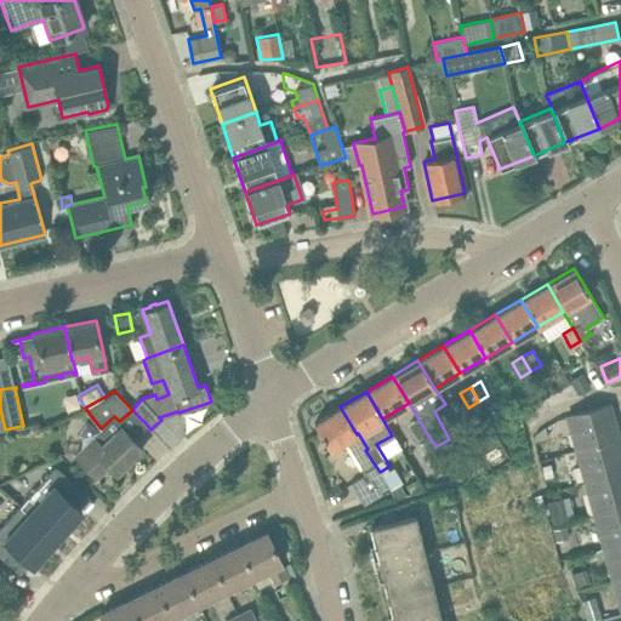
[(609,404),(596,408),(569,415),(579,448),(615,438),(611,426),(614,425),(609,404)]
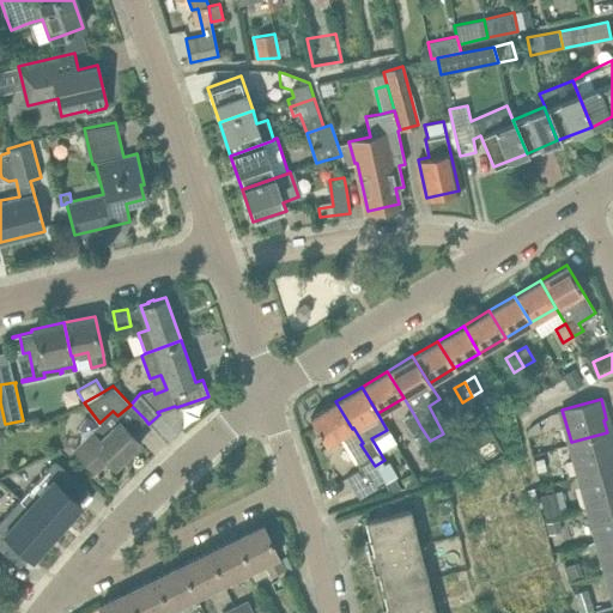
[(340,436),(360,467),(346,475),(359,498),(384,483),(375,466),(360,444),(363,443),(353,428),(352,429),(335,401),(310,417),(326,444),(340,436)]
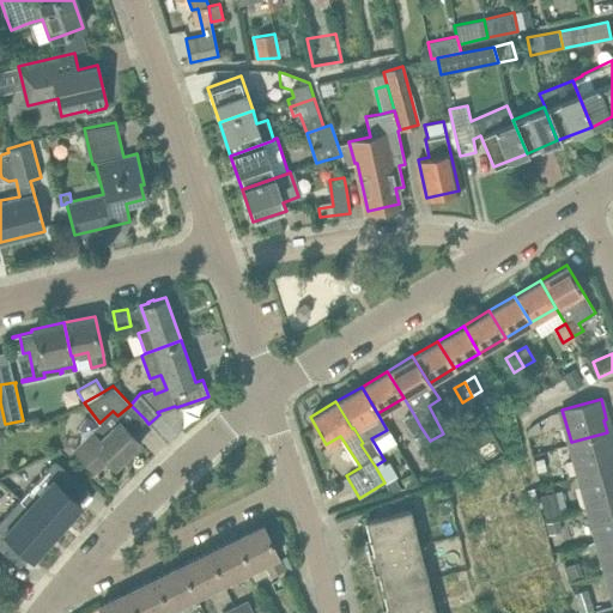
[(420,426),(413,413),(405,418),(412,431),(420,426)]
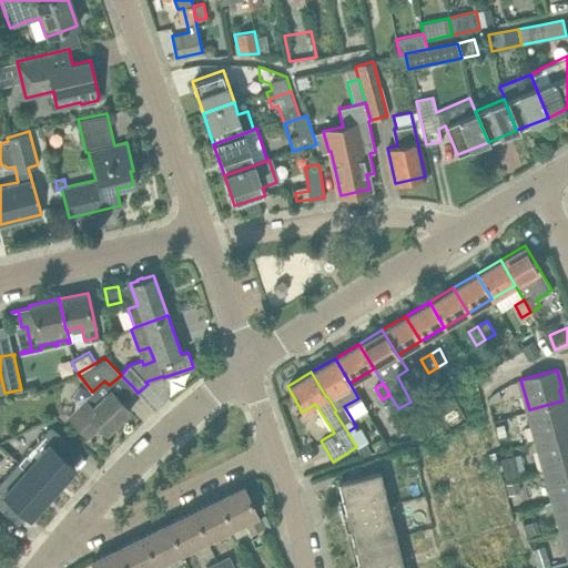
[(100,426),(107,433),(130,411),(111,389),(88,412),(81,404),(68,416),(88,437),(100,426)]
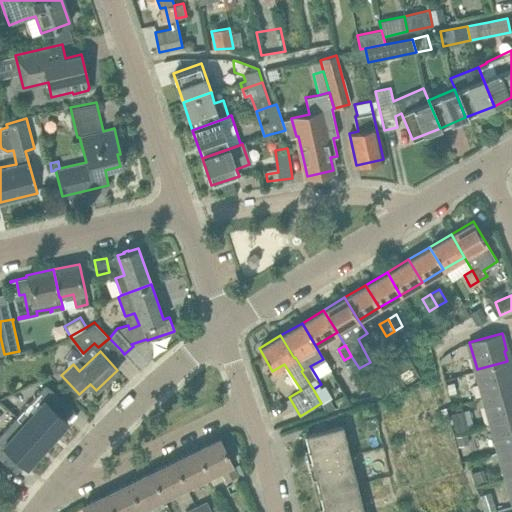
[(511,371),(510,372),(507,361),(477,369),(484,397),(511,388),(511,371)]
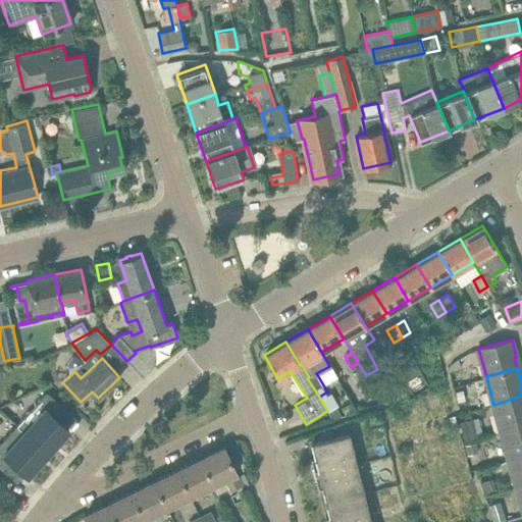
[(457,385),(465,383),(461,369),(453,372),(457,385)]
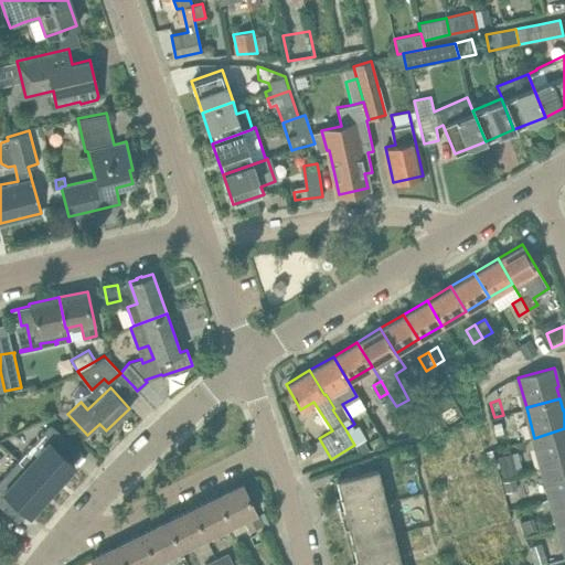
[(52,425),(19,459),(53,490),(57,486),(57,484),(75,465),(54,446),(64,436),(52,425)]
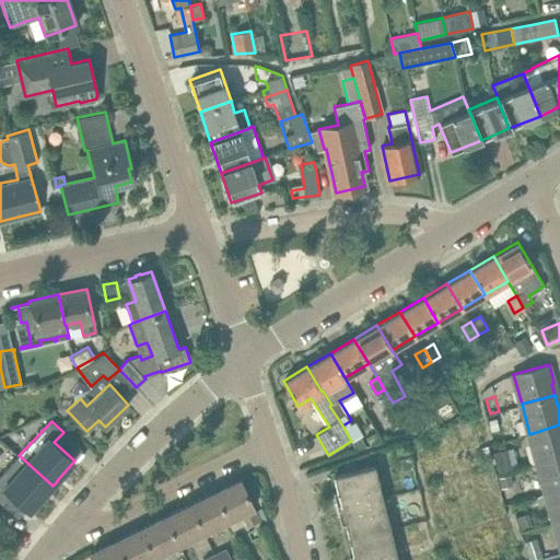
[(559,424),(529,434),(538,464),(559,457),(559,424)]
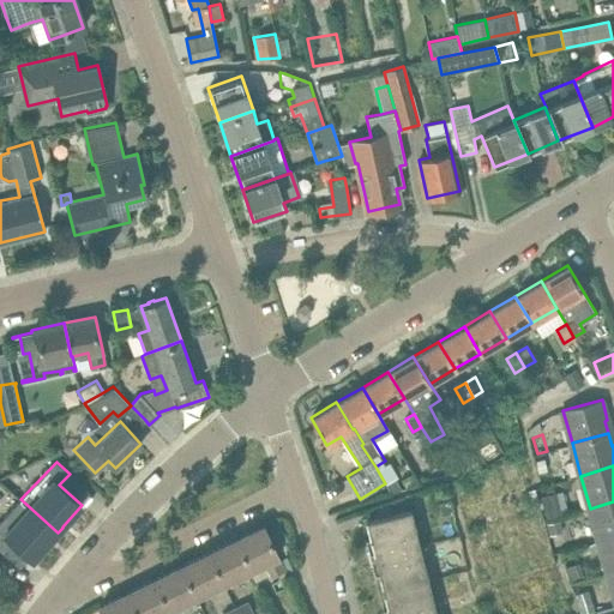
[(395,477),(386,482),(392,493),(402,489),(395,477)]
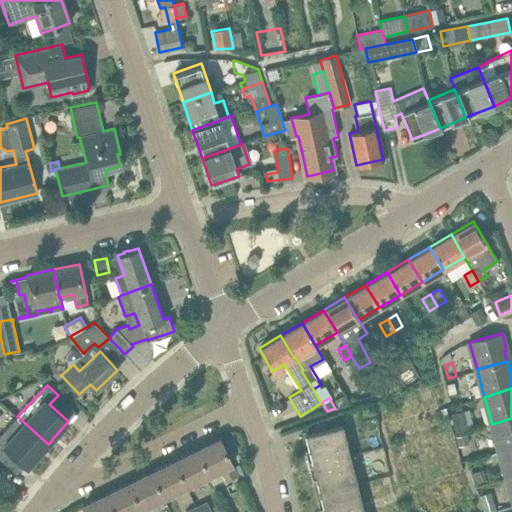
[(48,444),(17,416),(0,434),(0,458),(8,450),(27,466),(43,448),(44,449),(48,444)]
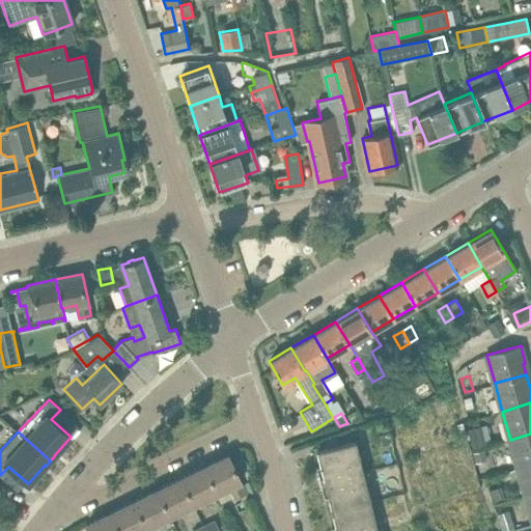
[(389,431),(380,435),(383,444),(391,442),(389,431)]
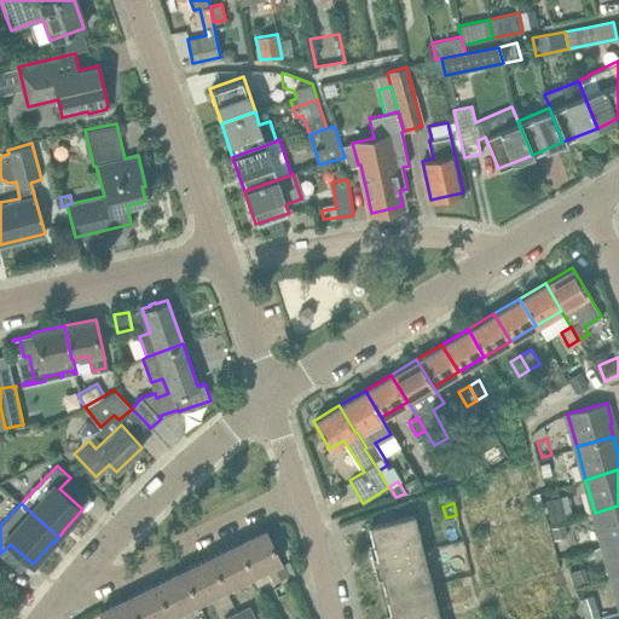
[(618,505),(595,513),(603,545),(618,541),(618,505)]
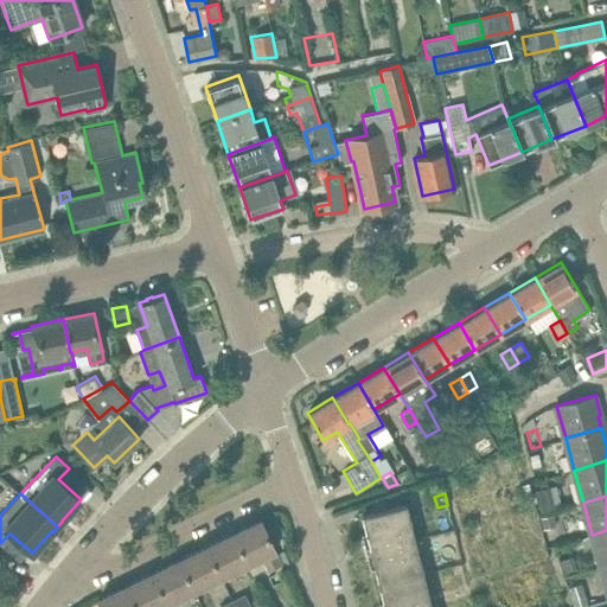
[(409,522),(404,504),(362,515),(366,532),(372,530),(409,522)]
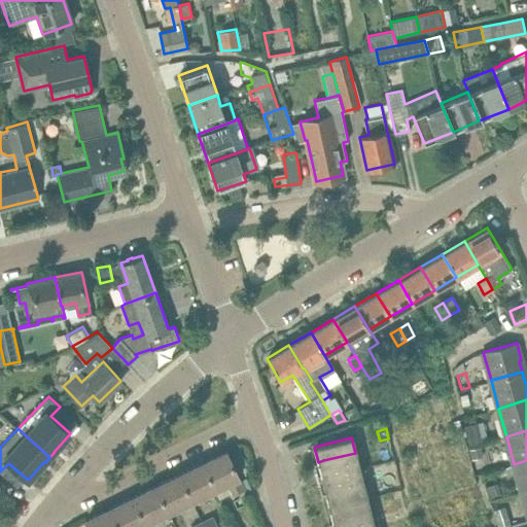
[(239,478),(226,451),(203,462),(215,489),(227,483),(233,494),(244,489),(238,478),(239,478)]
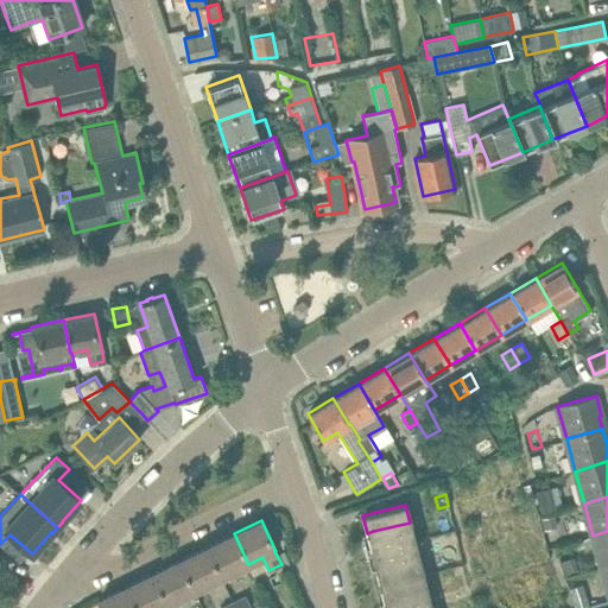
[(373,531),(367,533),(362,534),(367,552),(378,549),(415,540),(410,523),(373,531)]
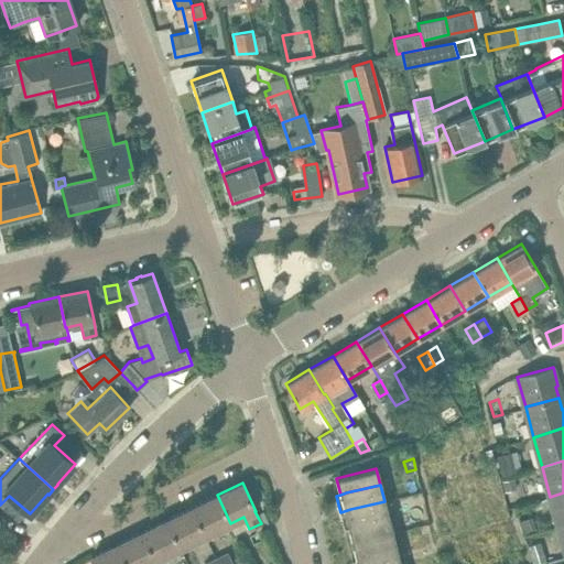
[(563,492),(550,497),(559,527),(563,524),(563,492)]
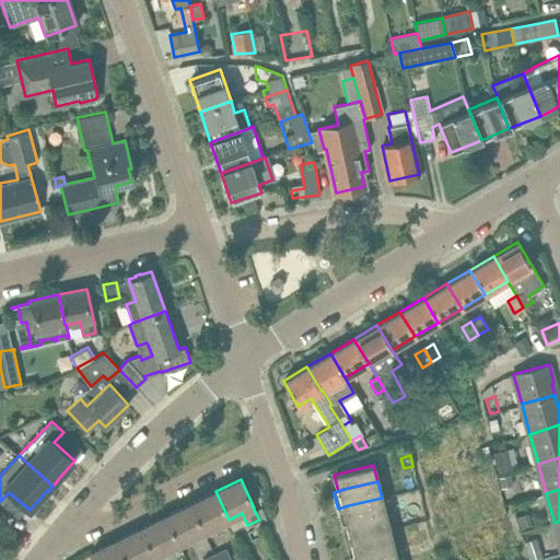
[(229,520),(216,491),(190,504),(203,532),(229,520)]
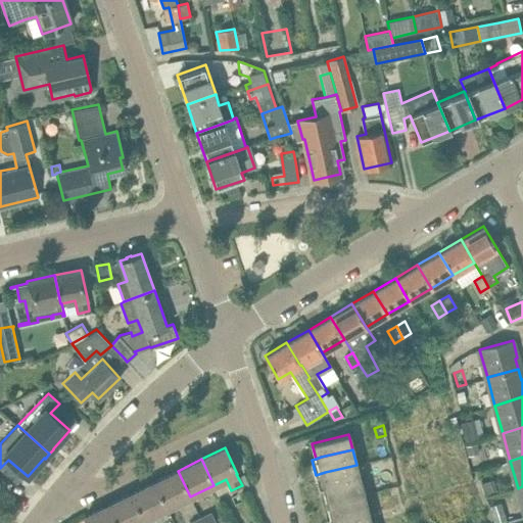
[(357,465),(325,472),(316,475),(319,489),(323,488),(361,479),(357,465)]
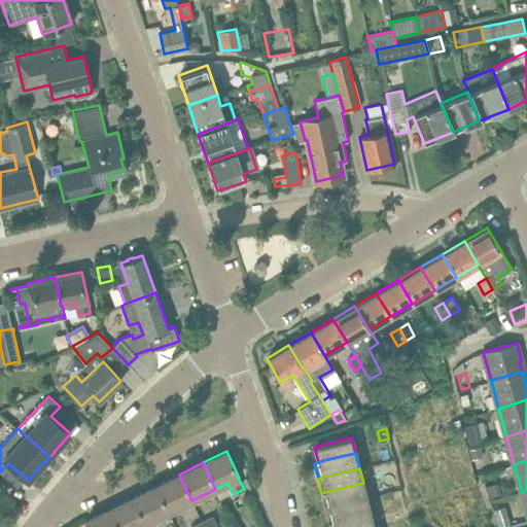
[(191,500),(179,475),(155,486),(168,512),(191,500)]
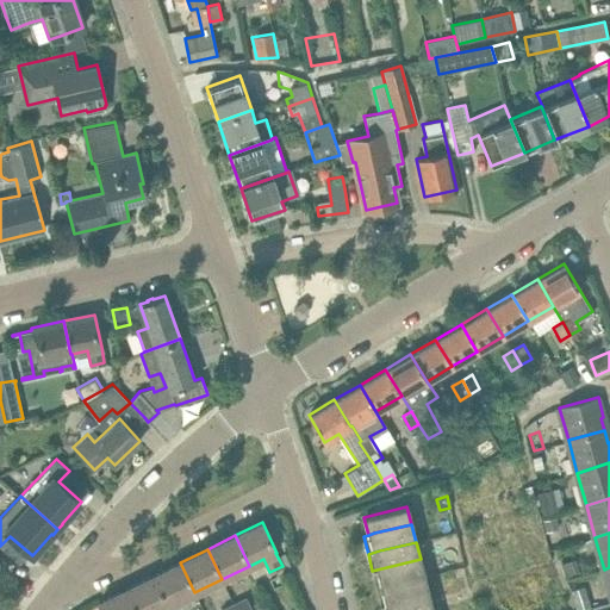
[(381,587),(424,577),(421,559),(377,570),(381,587)]
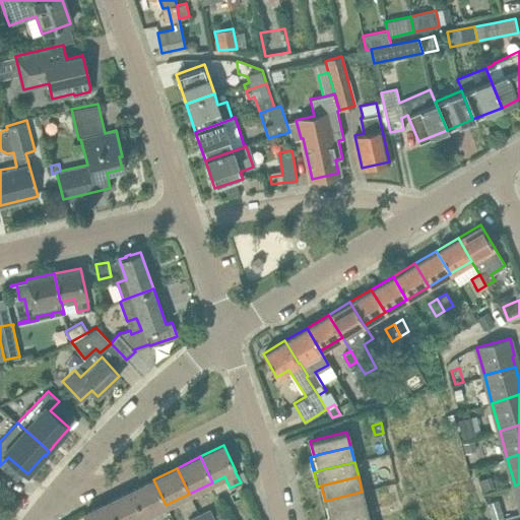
[(153,479),(130,491),(142,516),(143,516),(166,505),(153,479)]
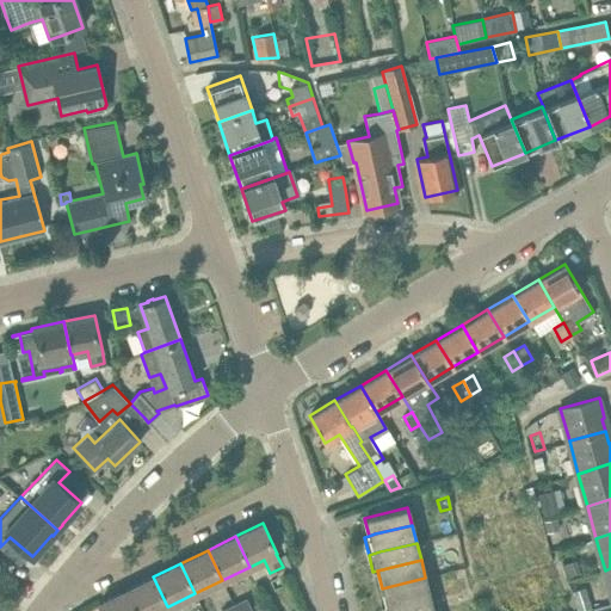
[(167,606),(153,576),(125,590),(136,610),(171,610),(168,606),(167,606)]
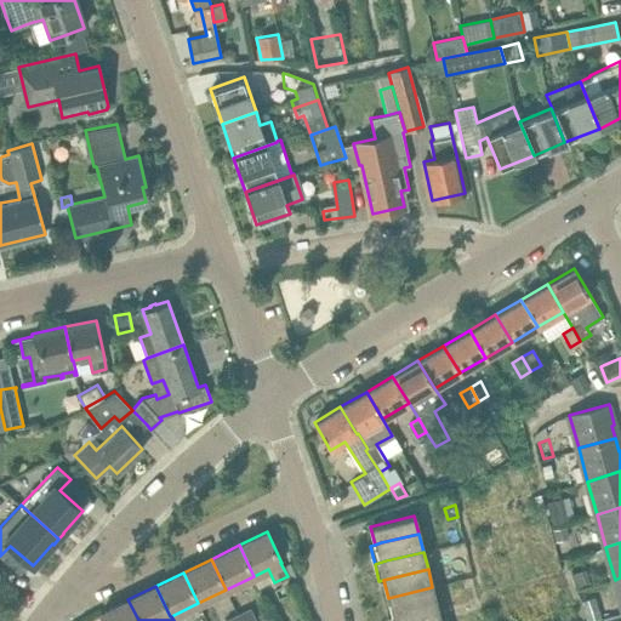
[(392,615),(437,604),(432,587),(388,598),(392,615)]
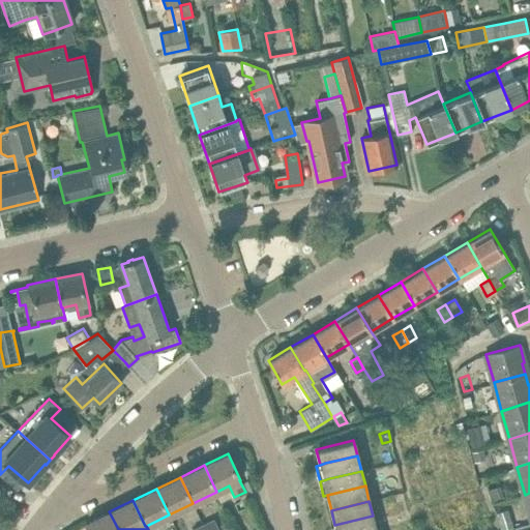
[(501,529),(506,529),(514,527),(508,507),(496,512),(501,529)]
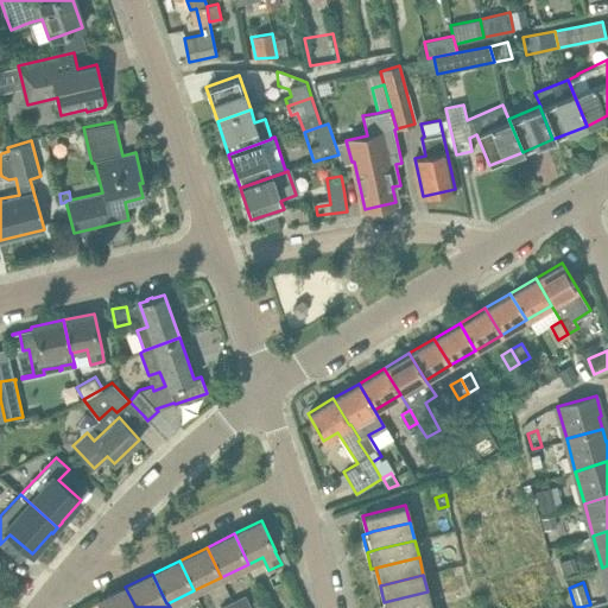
[(135,607),(125,587),(99,600),(101,607),(135,607)]
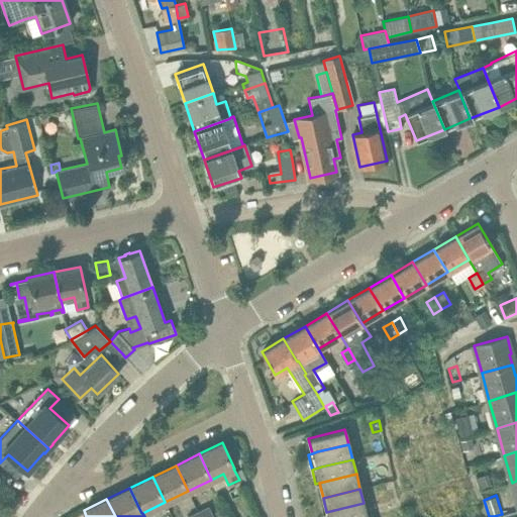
[(367,516),(364,503),(326,512),(323,513),(323,516),(367,516)]
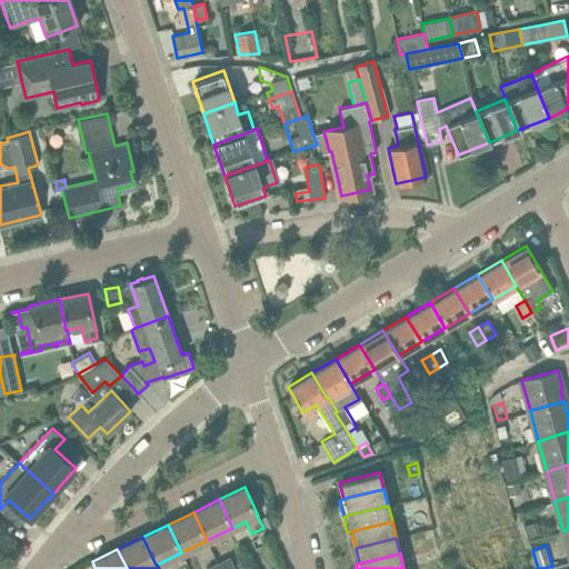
[(207,568),(235,568),(236,568),(230,556),(207,568)]
